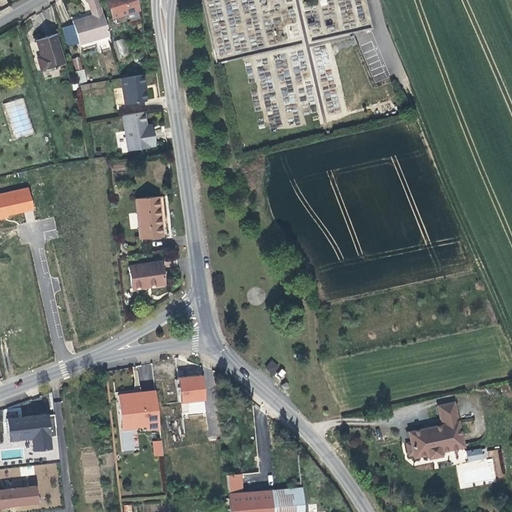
[(78,42),(79,44),(108,35),(97,0),(86,0),(91,15),(72,21),(73,25),(61,28),(66,46),(78,42)]
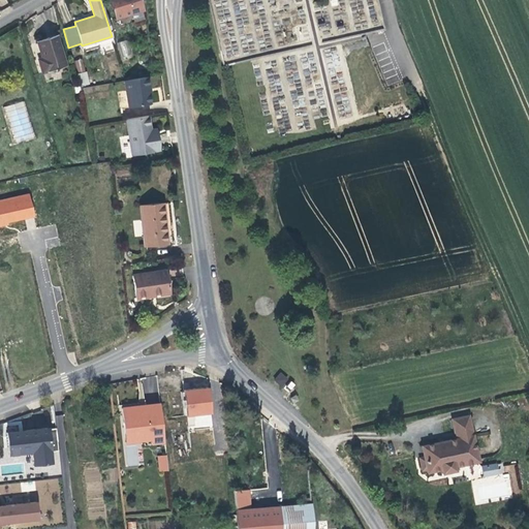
[(107,0),(115,19),(143,9),(139,0),(107,0)]
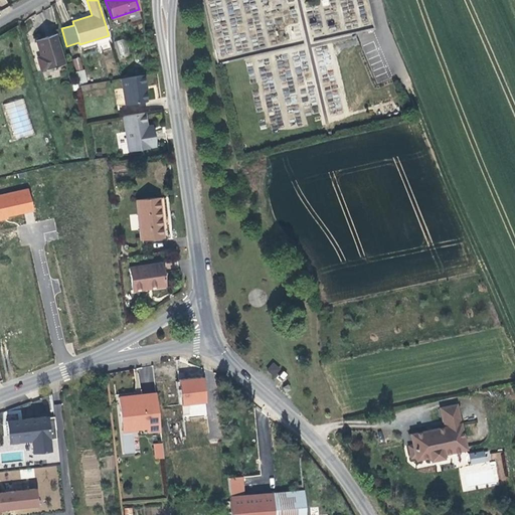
[(41,70),(63,63),(54,34),(35,40),(41,56),(37,57),(41,70)]
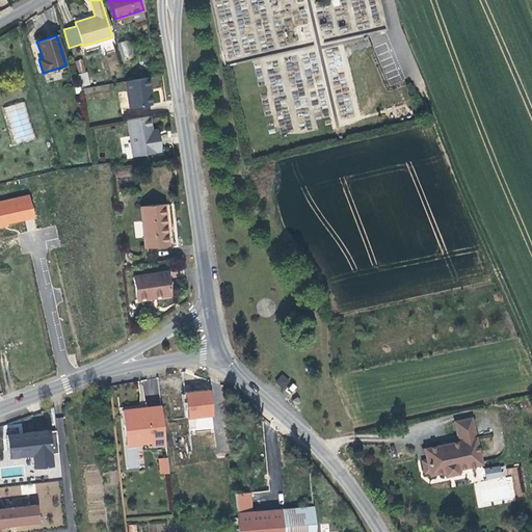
[(118,43),(123,60),(133,57),(129,41),(118,43)]
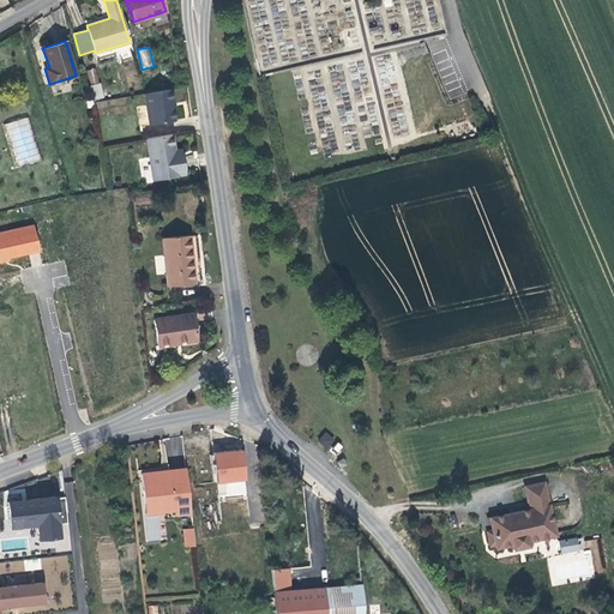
[(97,83),(94,68),(86,70),(90,84),(97,83)]
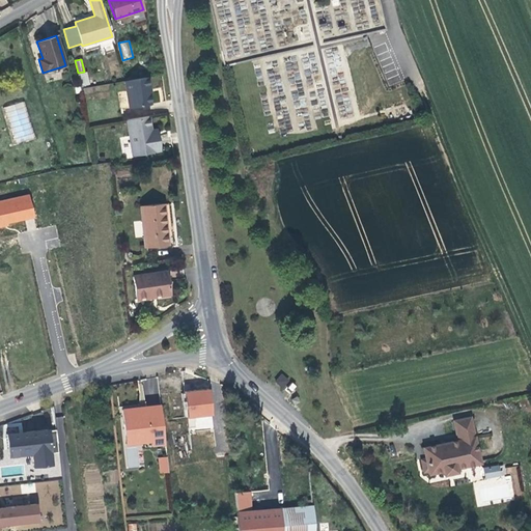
[(84,72),(78,73),(77,73),(81,87),(88,86),(84,72)]
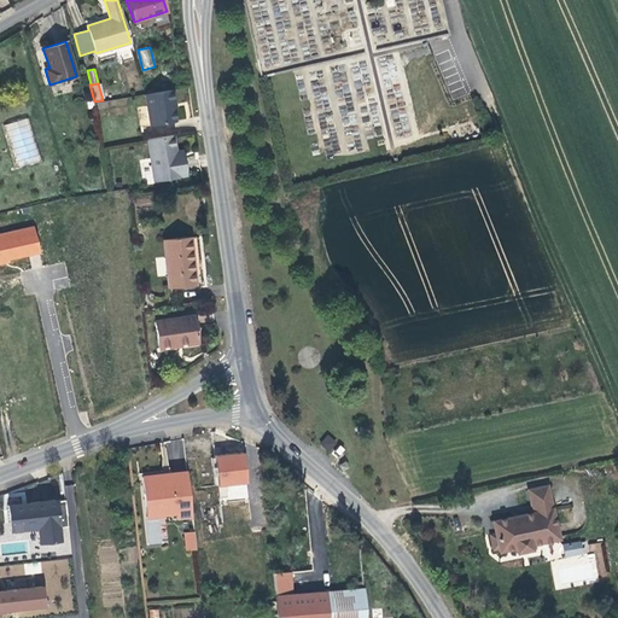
[(172,89),(144,93),(150,126),(175,121),(172,100),(174,100),(172,89)]
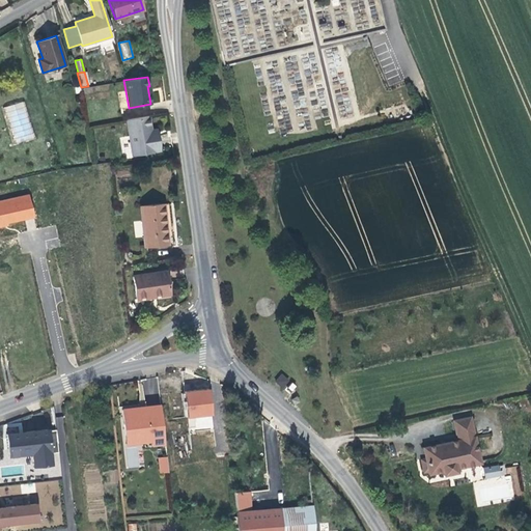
[(150,135),(149,130),(147,116),(127,119),(132,154),(159,149),(157,134),(150,135)]
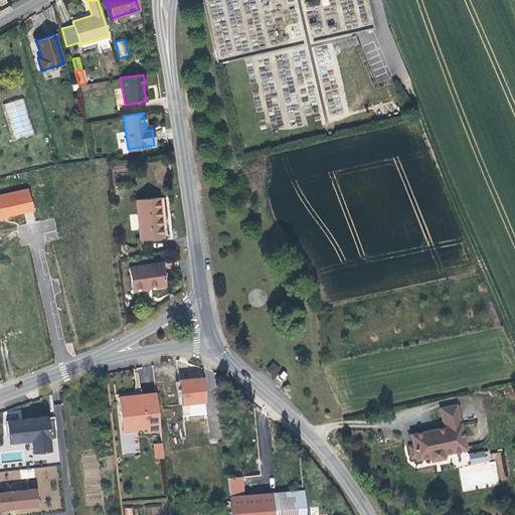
[(28,189),(0,195),(0,219),(3,219),(2,217),(7,216),(33,210),(28,189)]
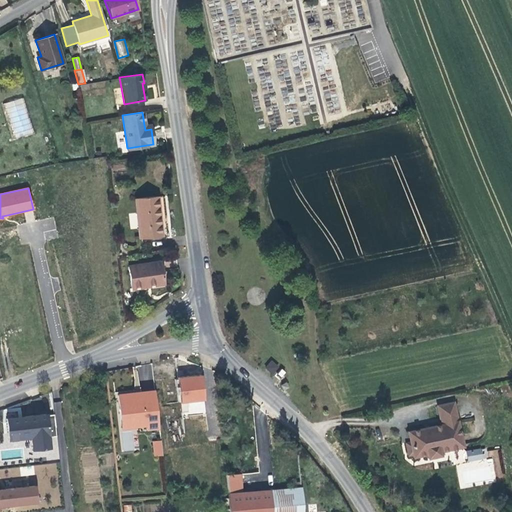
[(139,238),(162,236),(157,196),(135,199),(139,238)]
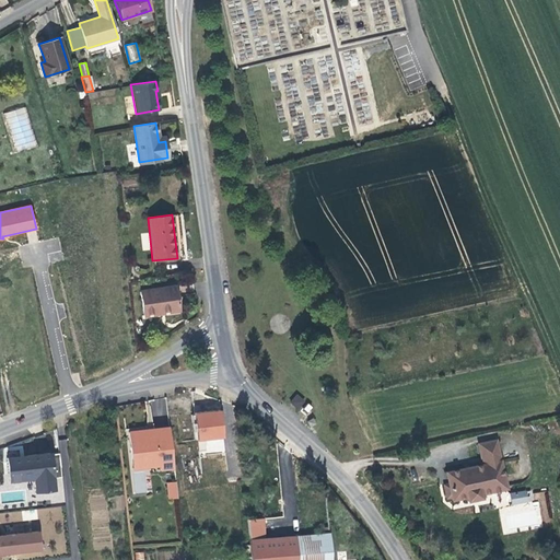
[(140,234),(143,251),(151,249),(149,233),(140,234)]
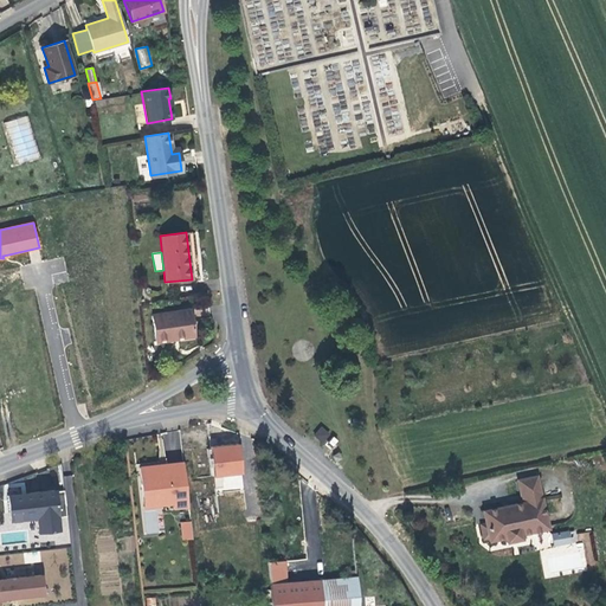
[(167,336),(193,331),(189,309),(152,315),(156,341),(168,340),(167,336)]
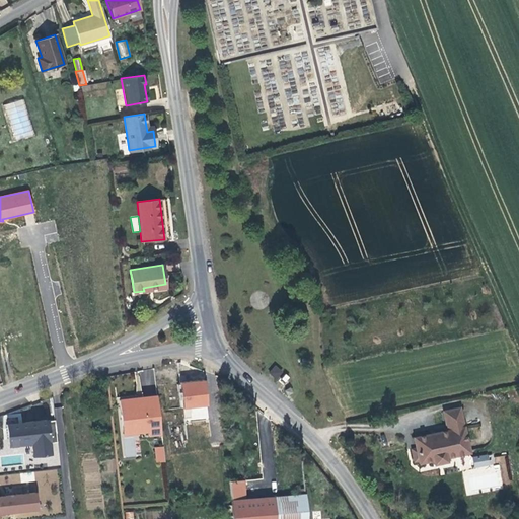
[(280,370),(274,366),(269,372),(275,377),(280,370)]
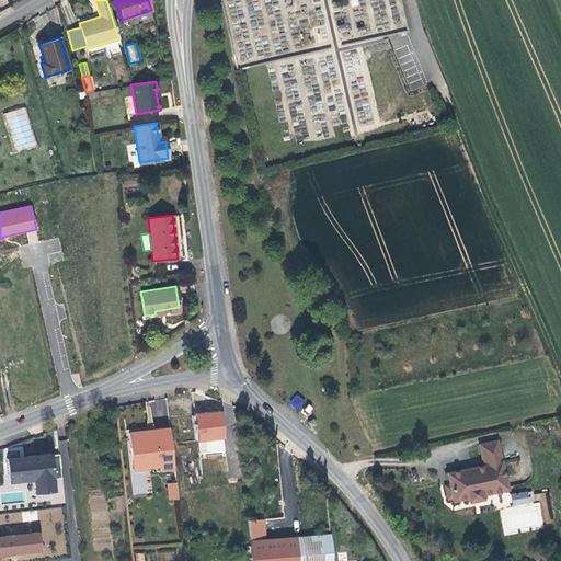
[(198,454),(226,453),(225,412),(197,413),(198,454)]
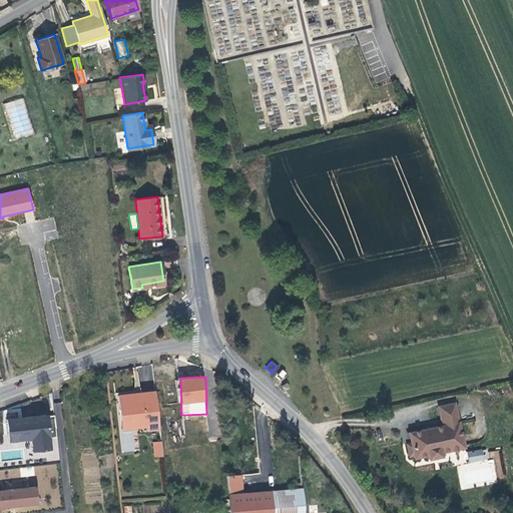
[(159,429),(154,391),(140,393),(134,394),(116,396),(119,420),(144,417),(145,426),(146,430),(159,429)]
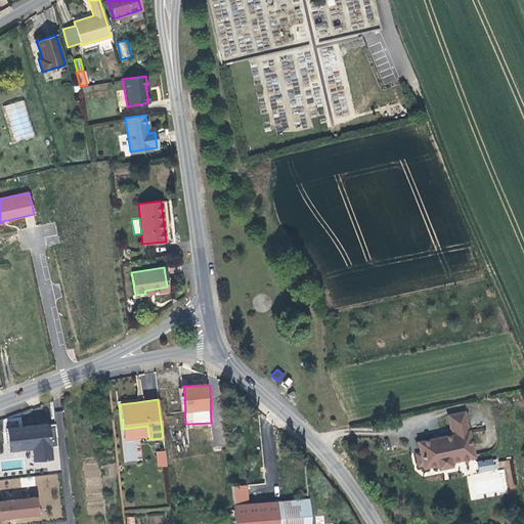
[(465,411),(448,416),(452,434),(418,442),(420,451),(423,466),(424,468),(437,465),(438,469),(451,466),(450,463),(475,456),(465,411)]
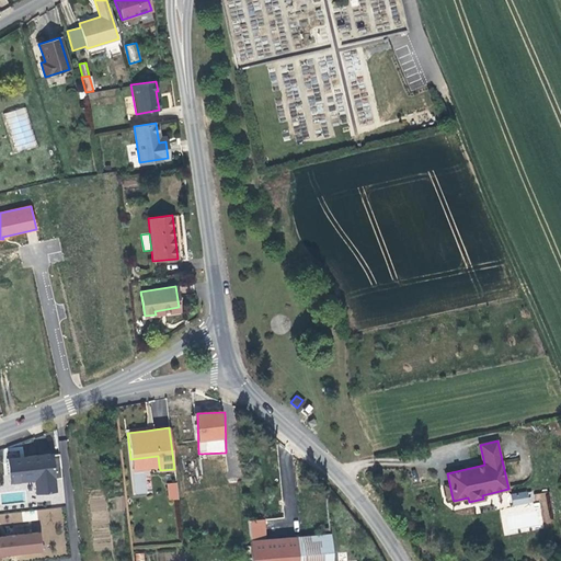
[(26,456),(7,458),(10,481),(34,479),(35,492),(55,490),(50,454),(34,456),(26,456)]
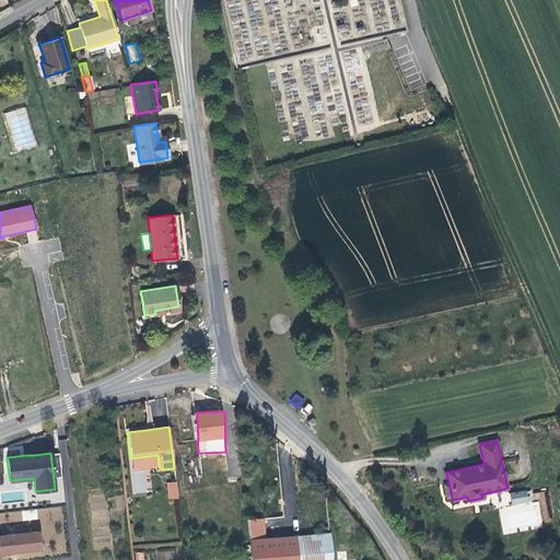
[(158,455),(130,458),(131,468),(159,465),(158,455)]
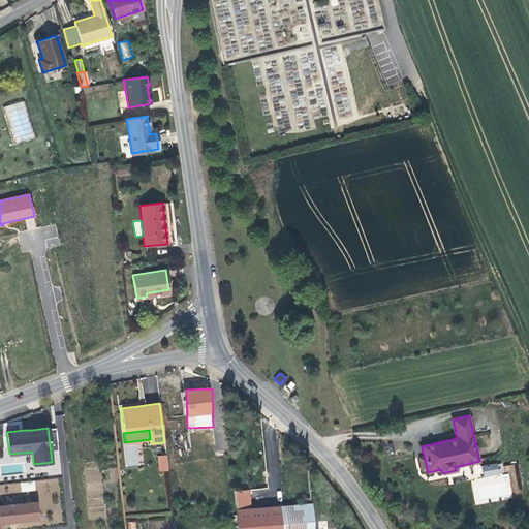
[(427,470),(424,456),(418,457),(422,472),(427,470)]
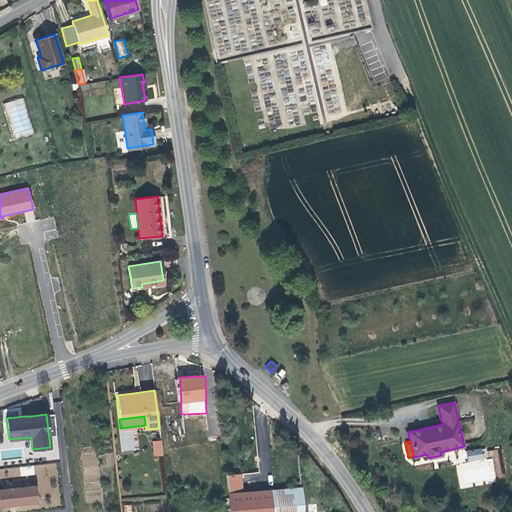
[(161,444),(153,444),(154,456),(162,455),(161,444)]
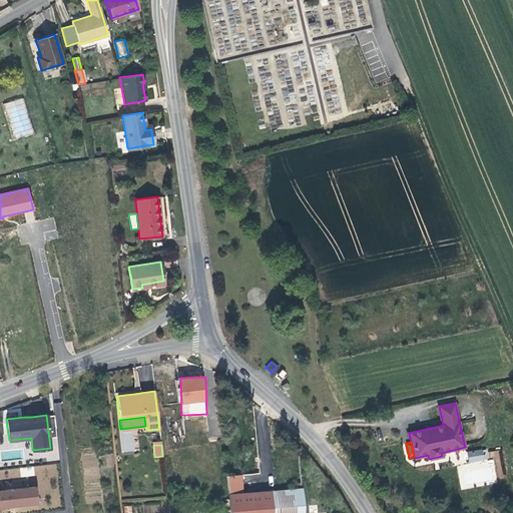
[(470,464),(457,465),(460,488),(504,482),(499,450),(487,452),(486,449),(468,451),(470,464)]
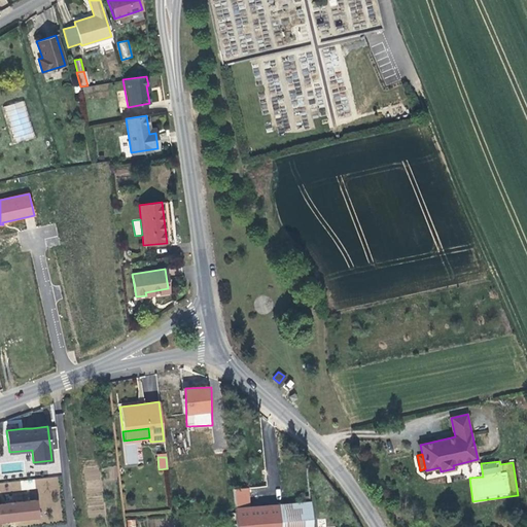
[(479,462),(470,463),(472,472),(481,471),(479,462)]
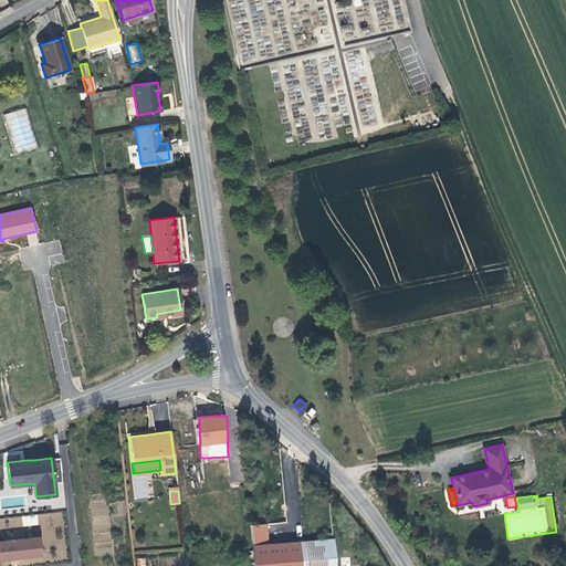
[(53,503),(54,512),(65,511),(64,502),(53,503)]
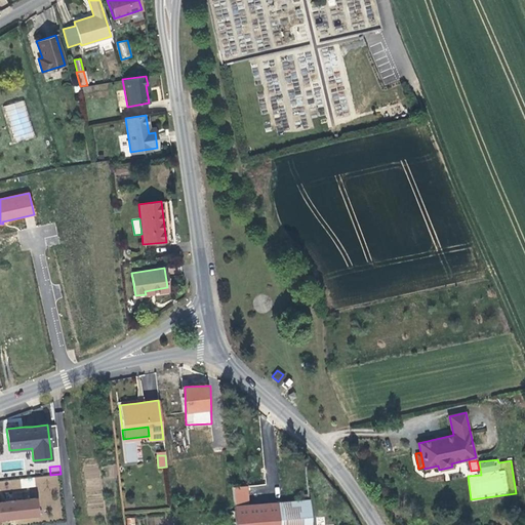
[(0,519),(37,515),(36,498),(9,501),(0,502),(0,519)]
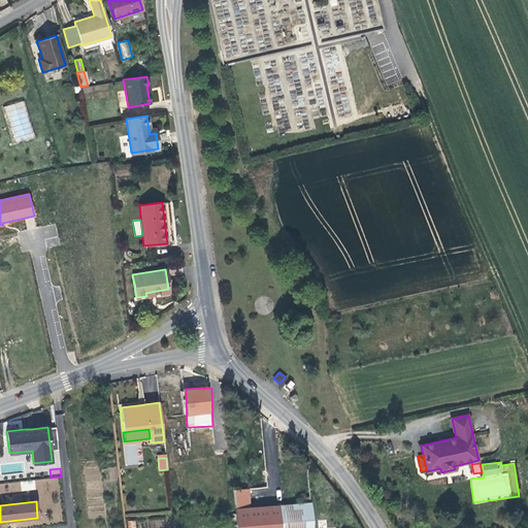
[(310,527),(309,502),(235,508),(236,527),(310,527)]
